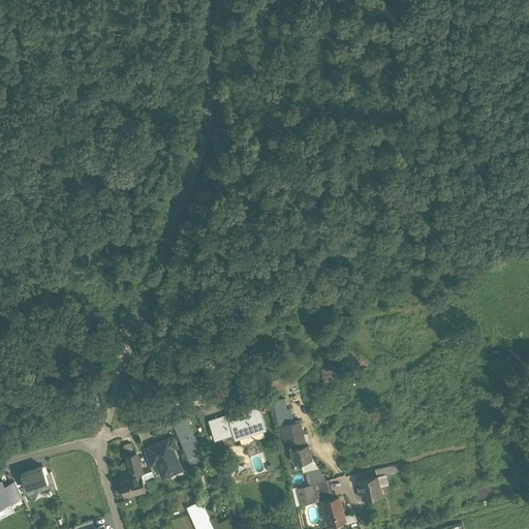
[(285,397),(273,400),(279,425),(293,422),(290,407),(287,408),(285,397)]
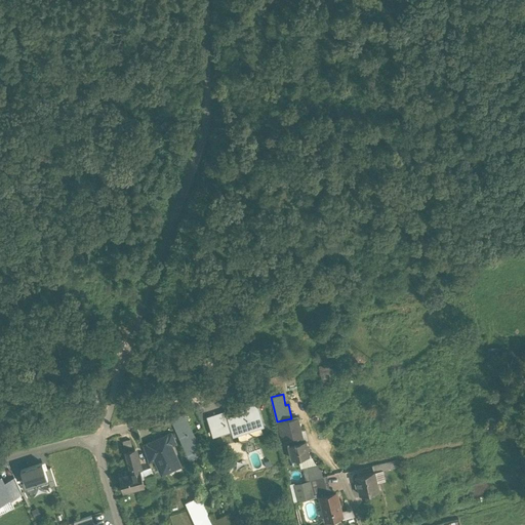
[(254,400),(226,409),(232,429),(234,433),(263,423),(254,400)]
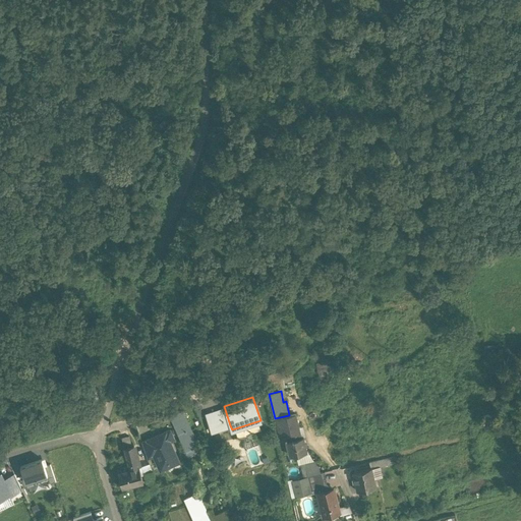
[(225,408),(207,413),(212,431),(230,425),(225,408)]
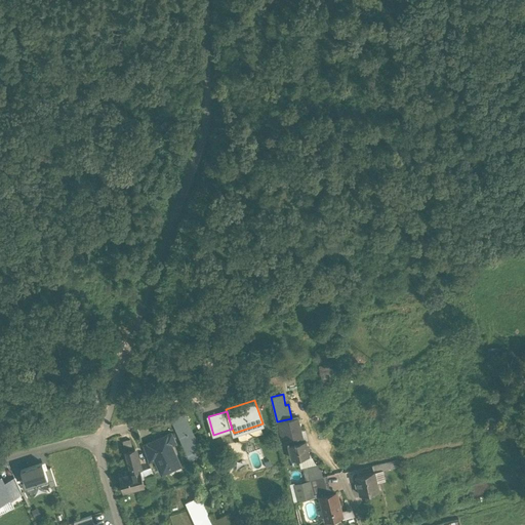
[(202,453),(184,413),(173,417),(182,436),(179,437),(190,459),(202,453)]
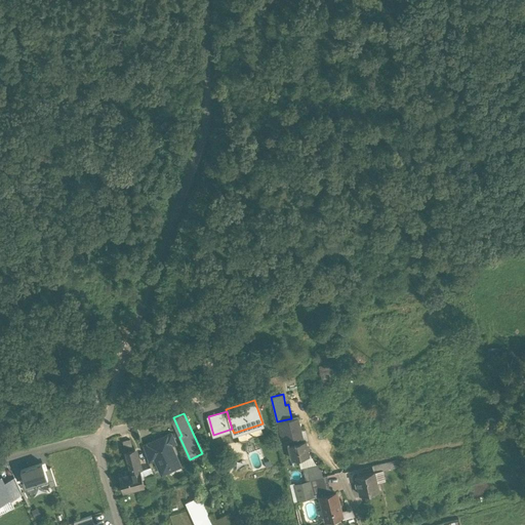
[(297,416),(291,418),(277,421),(282,444),(288,443),(304,440),(297,416)]
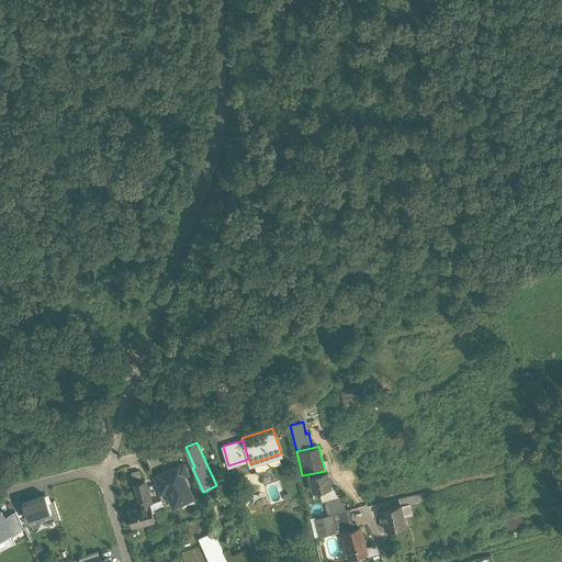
[(192,498),(178,467),(159,475),(173,507),(192,498)]
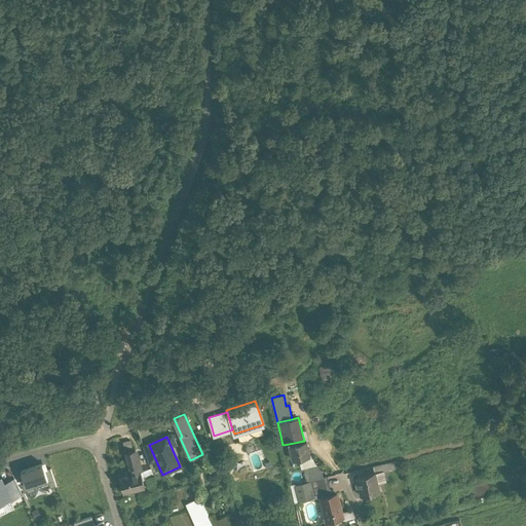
[(304,441),(289,444),(292,459),(310,455),(306,440),(304,441)]
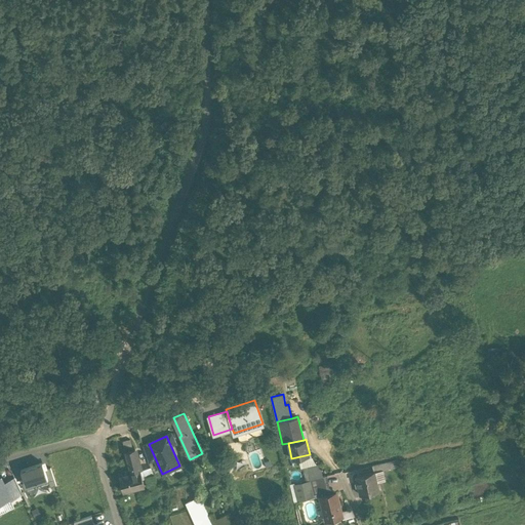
[(134,448),(125,451),(130,472),(140,470),(134,448)]
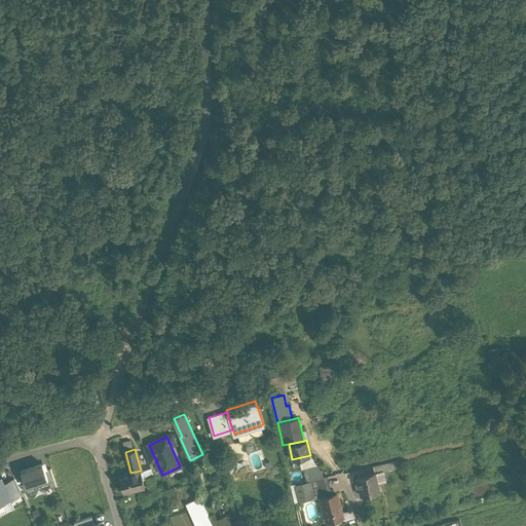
[(392,461),(373,466),(374,473),(375,473),(395,468),(392,461)]
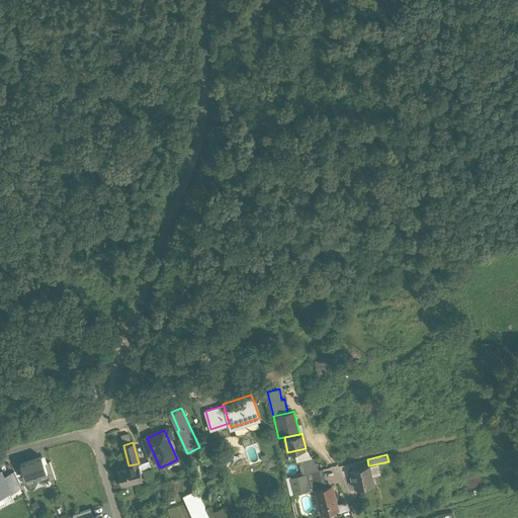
[(41,457),(21,464),(26,479),(47,472),(44,462),(41,457)]
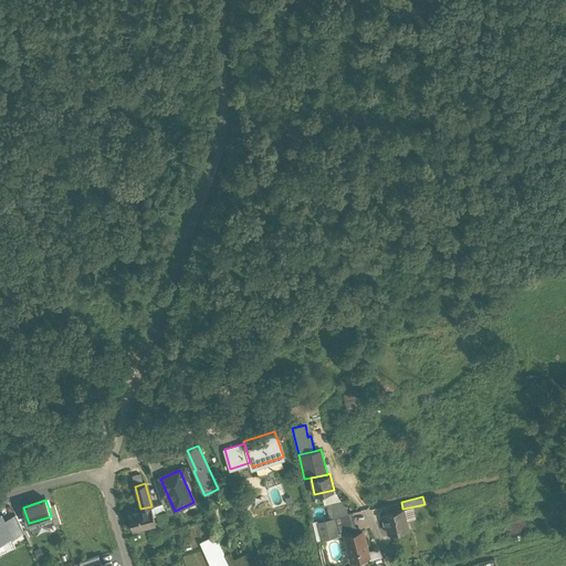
[(335,517),(348,514),(345,500),(326,504),(329,519),(335,517)]
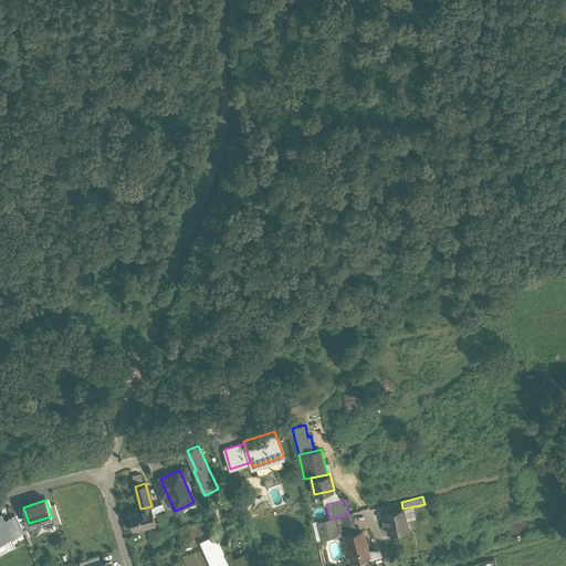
[(54,503),(48,505),(51,516),(53,524),(61,522),(54,503)]
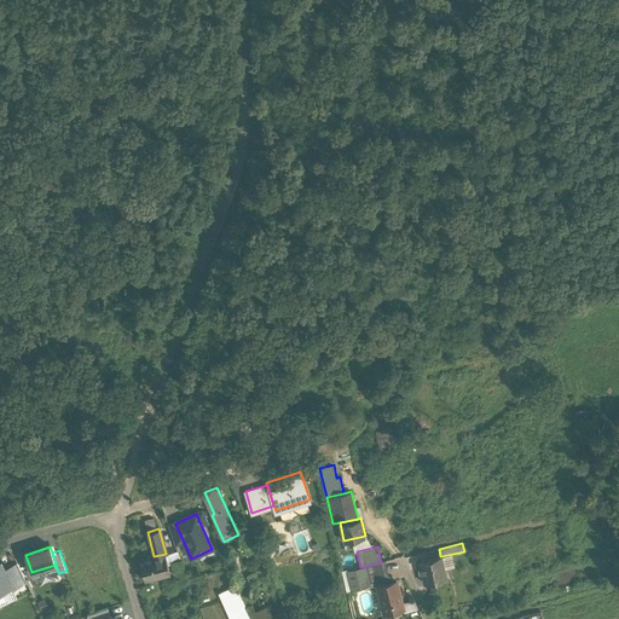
[(178,561),(172,562),(174,574),(185,572),(178,550),(175,551),(178,561)]
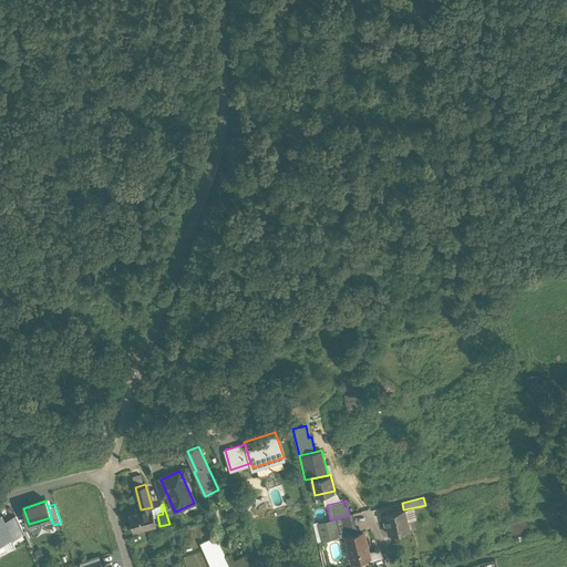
[(141,509),(129,514),(133,531),(156,524),(152,507),(141,509)]
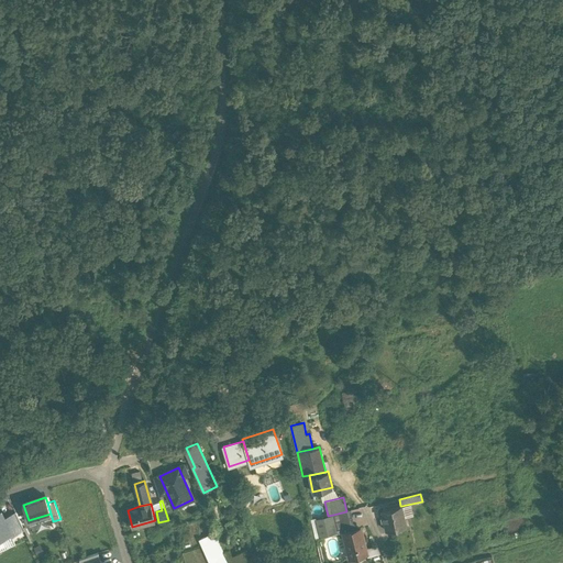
[(400,506),(382,510),(386,530),(406,526),(401,506),(400,506)]
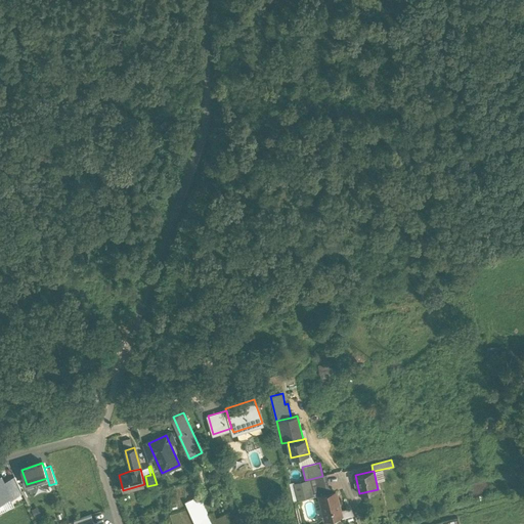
[(0,499),(10,495),(3,482),(0,475),(0,499)]
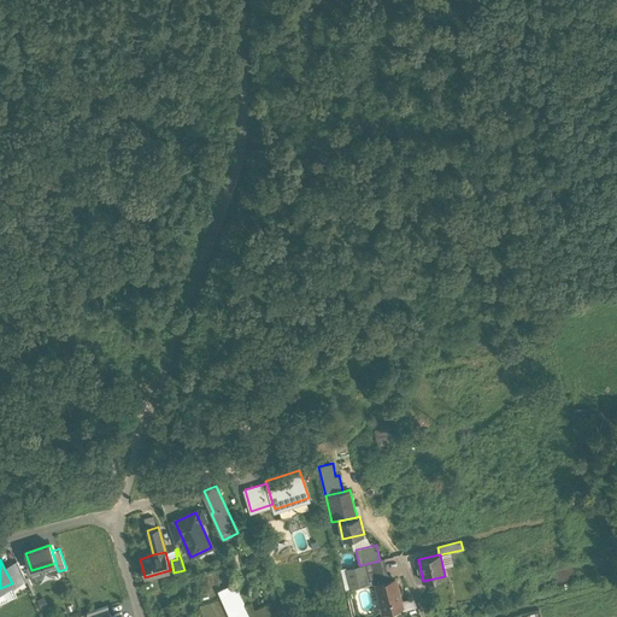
[(17,560),(4,568),(12,583),(13,587),(27,581),(17,560)]
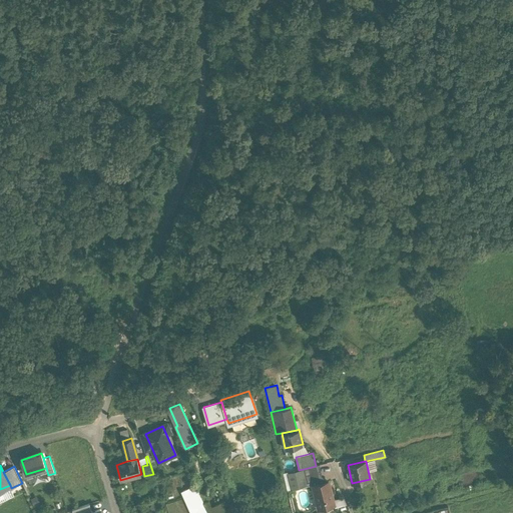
[(316,466),(304,469),(307,483),(312,482),(321,480),(321,479),(318,466),(316,466)]
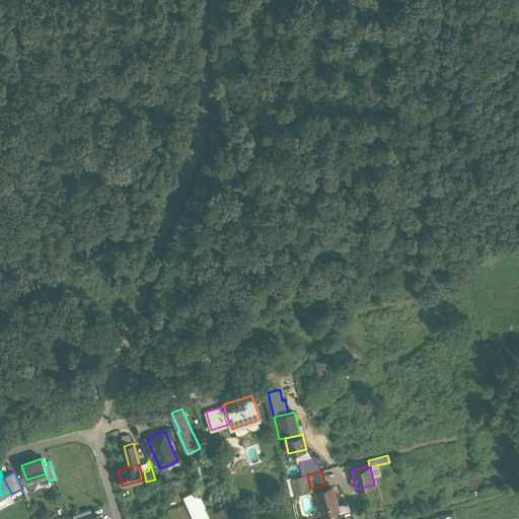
[(302,475),(290,478),(294,496),(311,492),(310,489),(307,474),(302,475)]
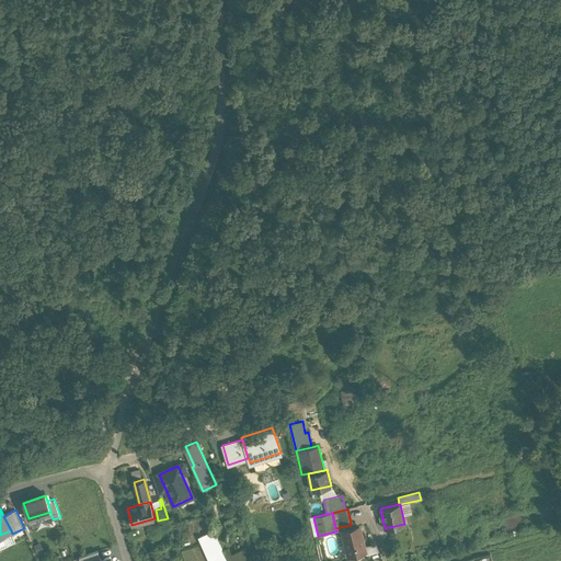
[(355,528),(342,531),(348,557),(366,552),(359,526),(355,528)]
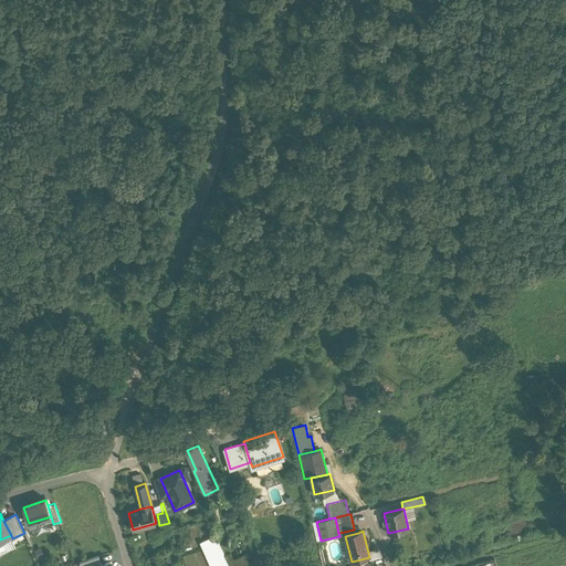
[(229,565),(219,543),(203,549),(210,565),(229,565)]
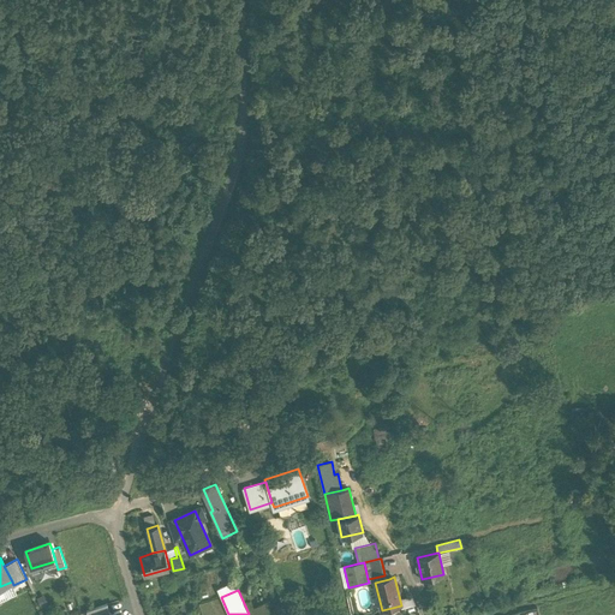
[(273,614),(267,602),(248,610),(249,614),(273,614)]
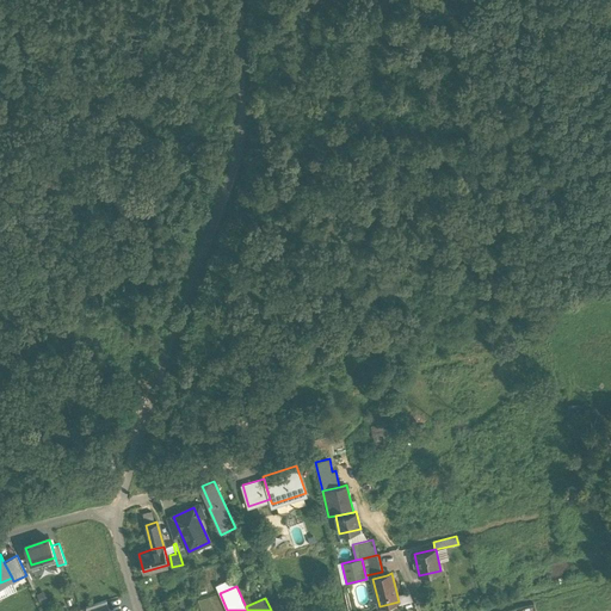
[(104,610),(110,609),(106,600),(86,608),(87,610),(104,610)]
